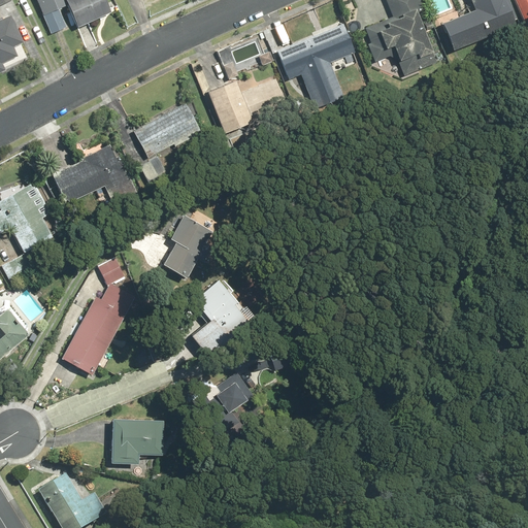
[(35,0),(42,15),(43,14),(51,33),(74,24),(64,0),(35,0)]
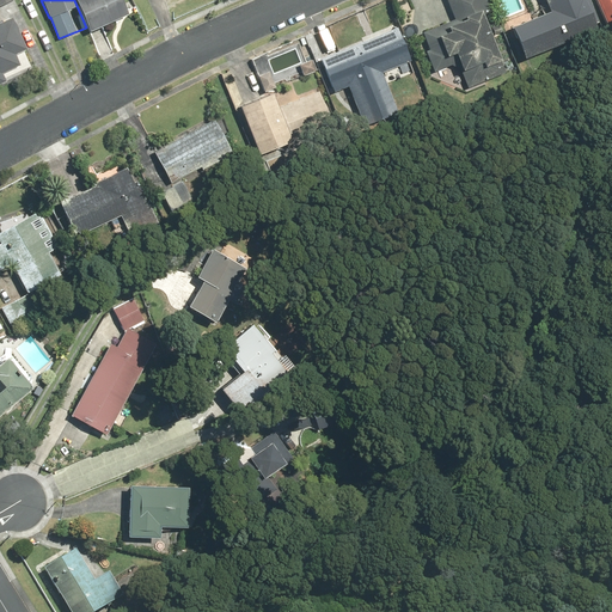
[(74,0),(89,31),(128,14),(121,0),(74,0)]
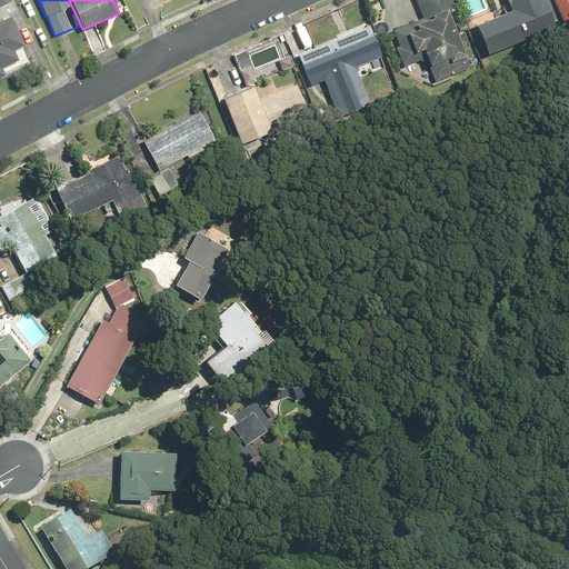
[(415,0),(421,16),(391,28),(407,65),(425,57),(436,82),(471,68),(448,11),(456,8),(452,0),(415,0)]
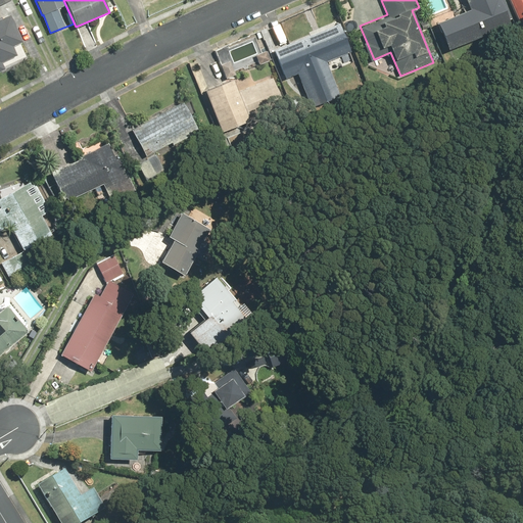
[(435,20),(446,47),(508,22),(498,0),(465,0),(469,7),(435,20)]
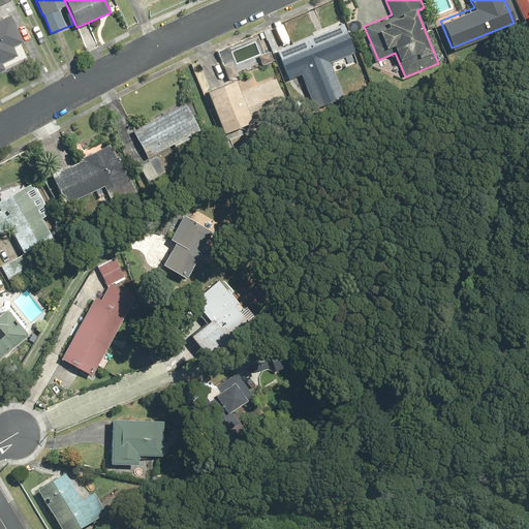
[(528,0),(515,0),(522,16),(528,12),(528,0)]
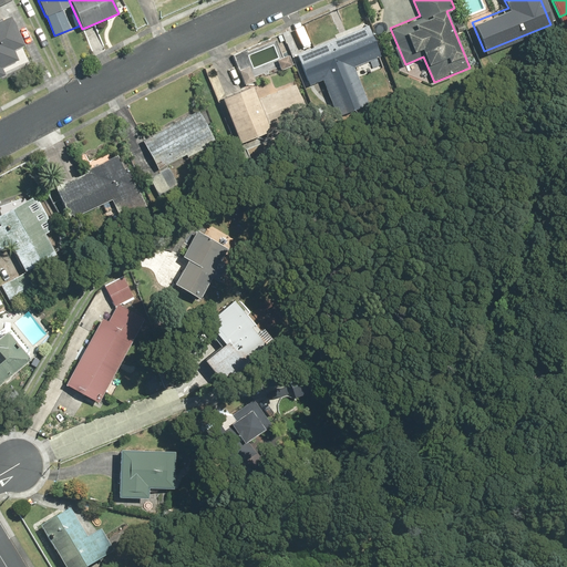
[(12,16),(0,20),(0,76),(6,74),(2,68),(19,60),(14,50),(26,44),(12,16)]
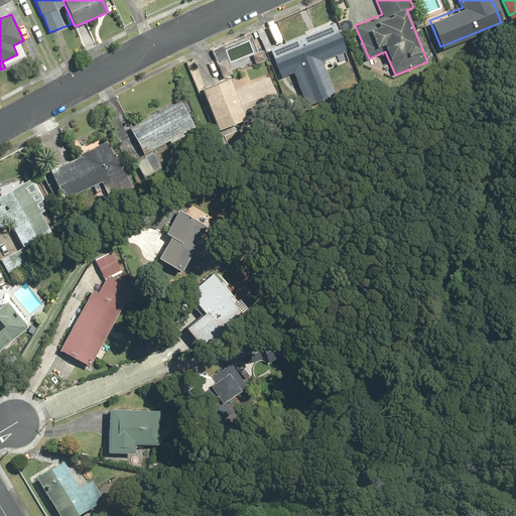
[(335,22),(269,47),(280,77),(292,72),(305,105),(335,94),(321,60),(346,50),(335,22)]
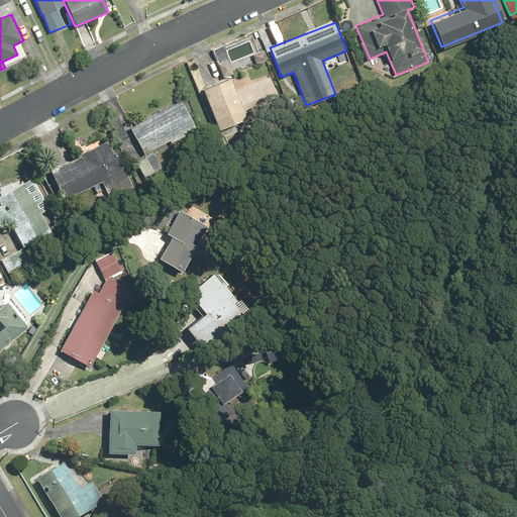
[(228,75),(201,87),(218,129),(281,104),(269,76),(234,90),(228,75)]
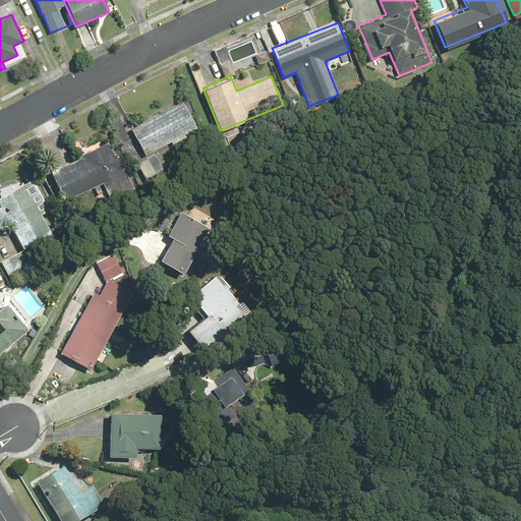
[(183,101),(130,128),(145,156),(196,128),(183,101)]
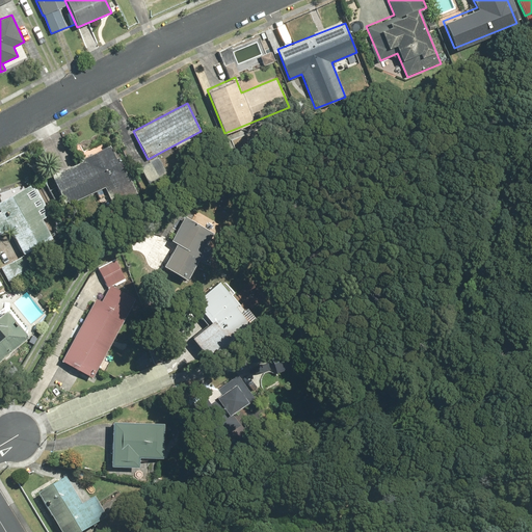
[(111,204),(137,193),(120,155),(115,157),(109,142),(79,156),(81,159),(50,173),(63,204),(103,186),(111,204)]
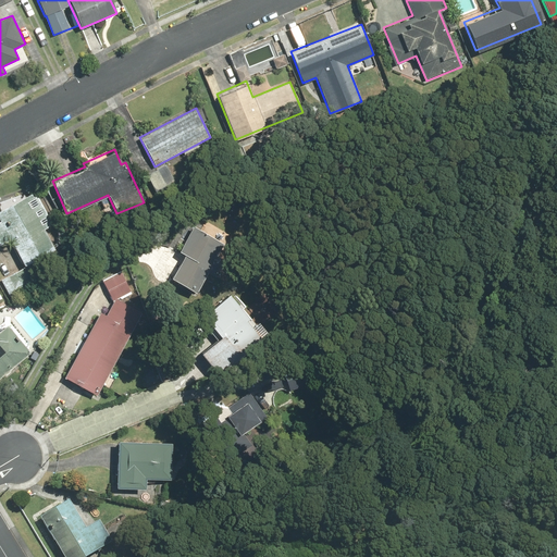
[(164,163),(146,174),(158,195),(176,185),(164,163)]
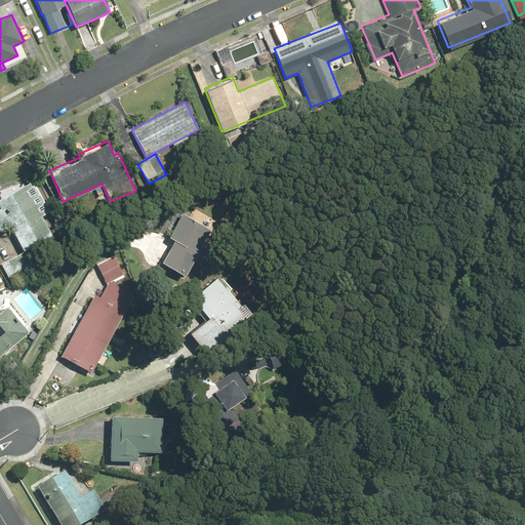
[(0,231),(9,227),(23,251),(0,264),(10,282),(37,268),(28,250),(26,246),(51,234),(41,214),(48,211),(32,179),(0,196),(0,231)]
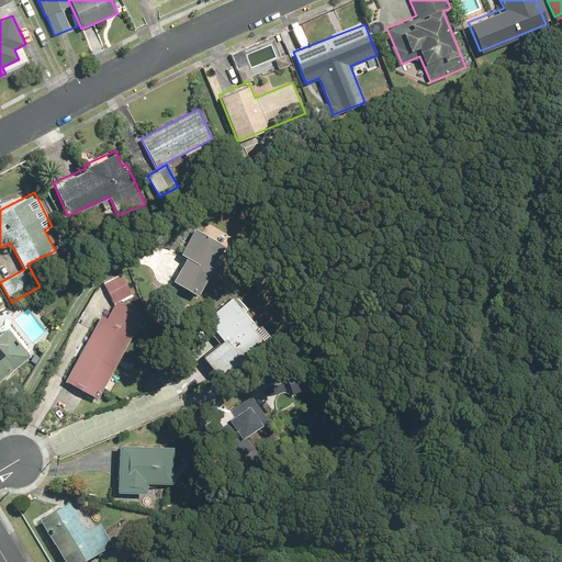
[(184,256),(170,279),(197,294),(209,273),(216,278),(234,249),(194,226),(178,253),(184,256)]
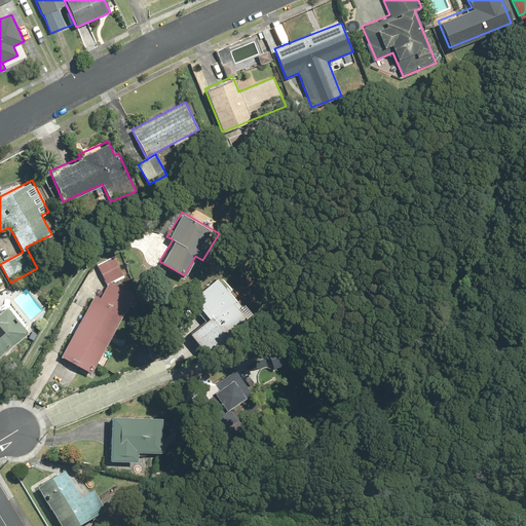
[(220,275),(192,297),(207,315),(187,330),(203,350),(245,317),(231,301),(237,297),(220,275)]
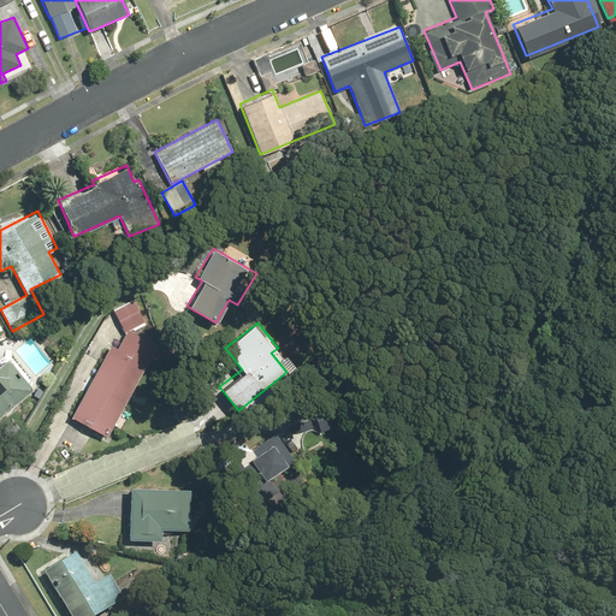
[(116,348),(110,344),(70,416),(105,436),(157,344),(126,327),(116,348)]
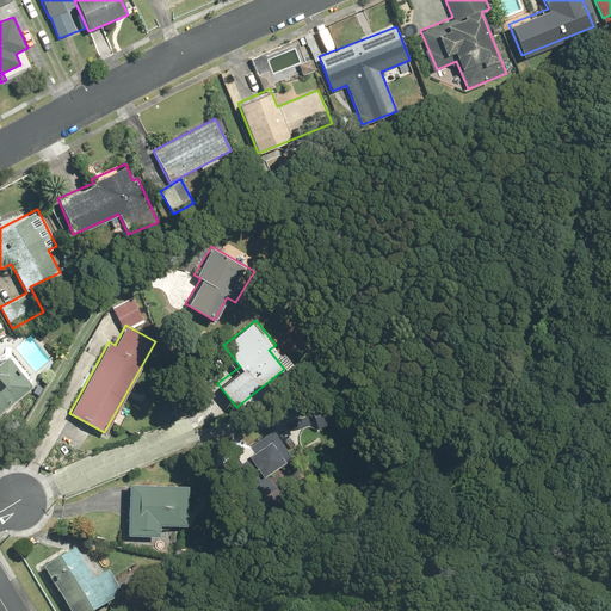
[(0,413),(34,387),(7,355),(0,359),(0,413)]
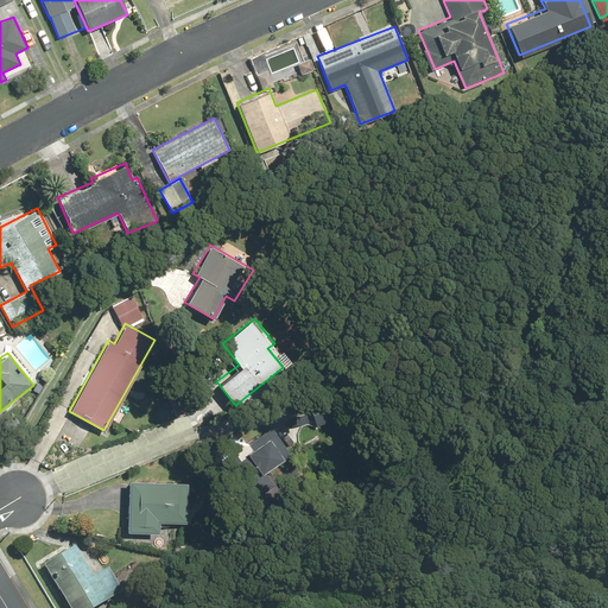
[(233,445),(233,451),(236,456),(223,464),(247,500),(279,479),(270,464),(280,457),(266,436),(249,447),(247,442),(240,441),(233,445)]
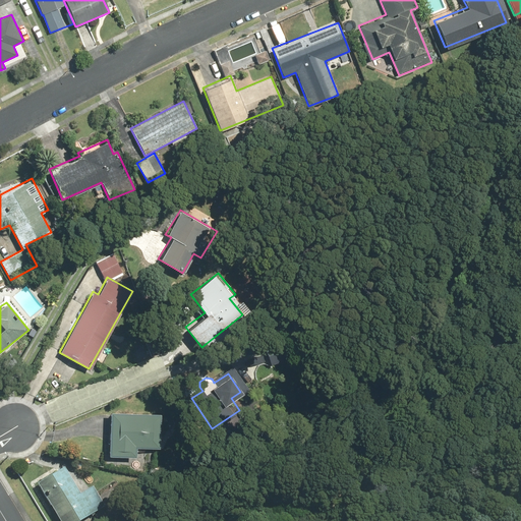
[(160,412),(108,410),(106,454),(134,455),(134,446),(159,447),(160,412)]
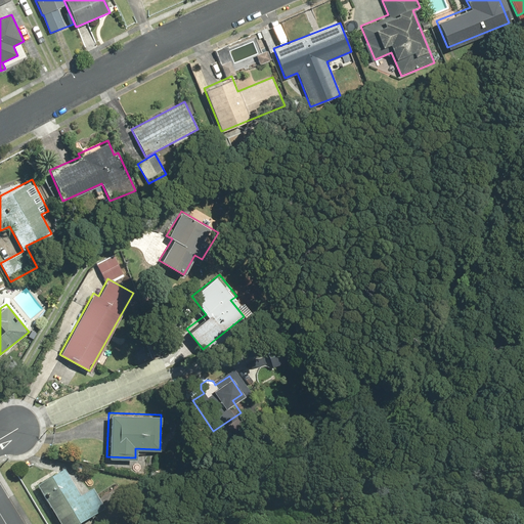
[(63,470),(35,486),(57,523),(78,523),(104,509),(92,488),(79,496),(63,470)]
